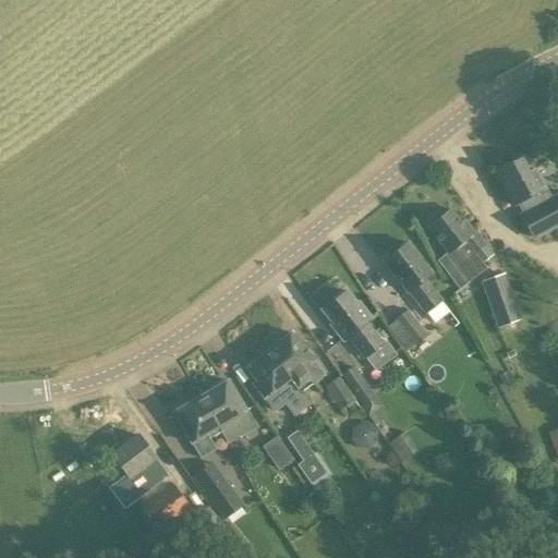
[(524,157),(496,172),(514,204),(517,203),(523,215),(521,216),(533,239),(557,225),(557,195),(550,201),(536,174),(534,176),(524,157)]
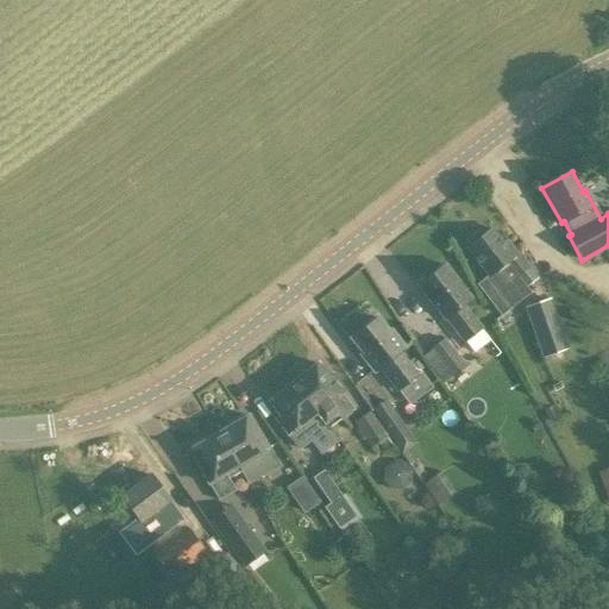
[(500,316),(531,293),(520,281),(527,275),(518,262),(521,258),(507,240),(502,244),(491,230),(483,236),(478,230),(465,240),(470,246),(466,249),(488,276),(476,286),(500,316)]
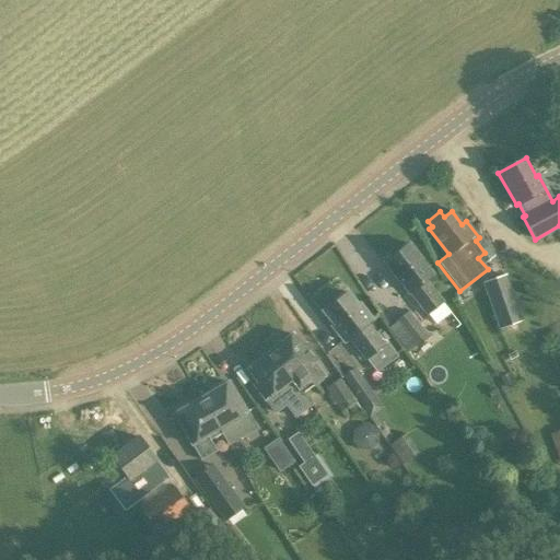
[(435,325),(451,314),(442,303),(442,302),(424,279),(432,273),(408,244),(384,264),(424,316),(427,314),(435,325)]
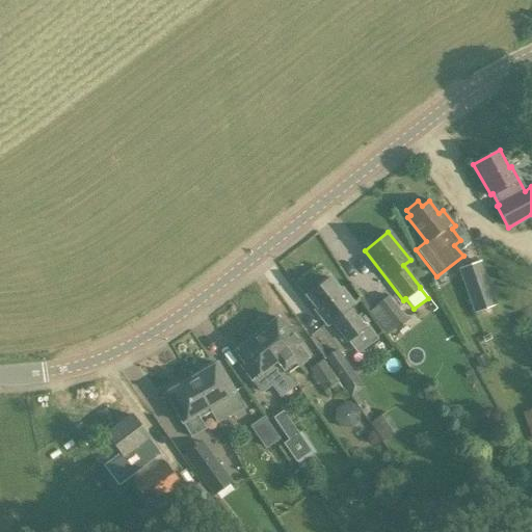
[(496,306),(481,263),(460,269),(476,312),(496,306)]
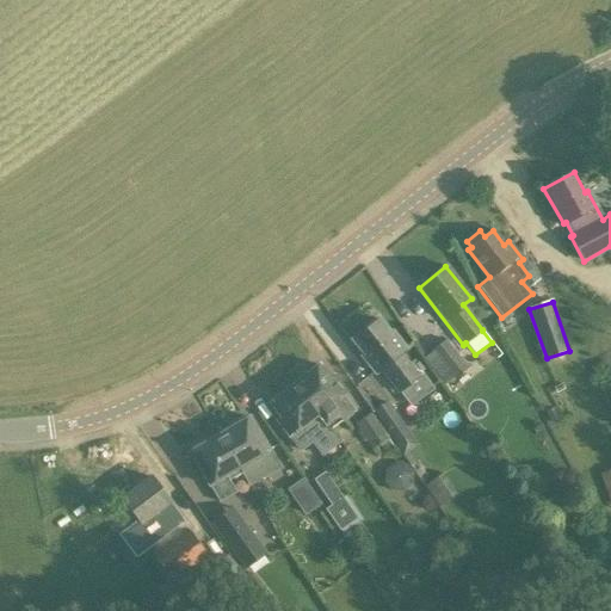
[(433,389),(421,374),(420,375),(401,352),(406,349),(392,332),(389,334),(377,319),(352,340),(364,355),(362,357),(376,374),(380,370),(411,407),(433,389)]
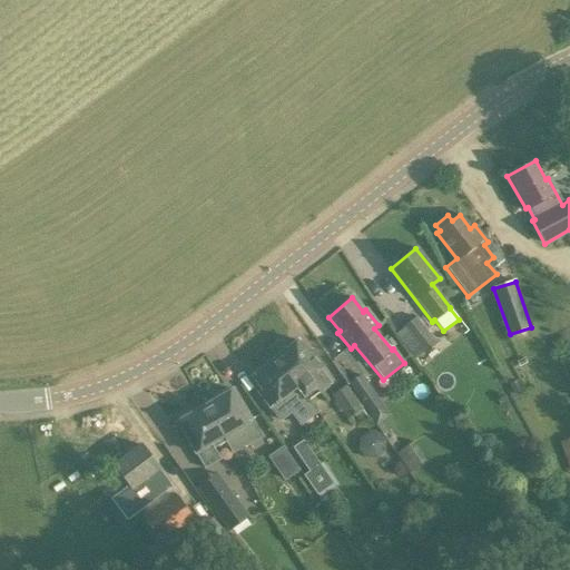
[(436,343),(415,316),(401,327),(423,353),(436,343)]
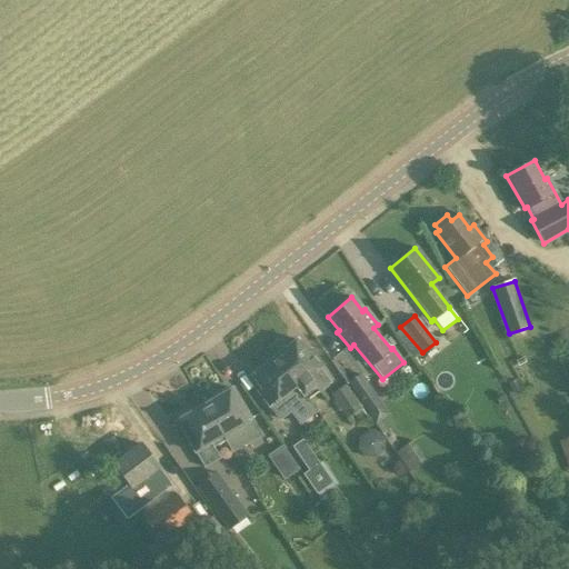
[(295,340),(273,357),(305,397),(309,402),(332,385),(319,367),(321,366),(309,350),(306,352),(295,340)]
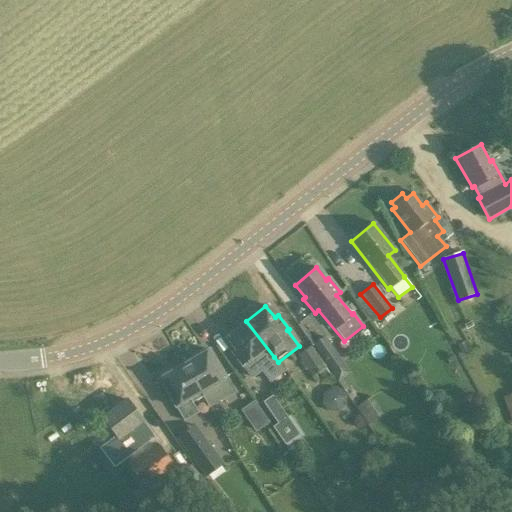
[(284,371),(274,357),(246,321),(225,336),(234,349),(231,351),(240,364),(241,363),(248,371),(251,376),(260,370),(268,382),(284,371)]
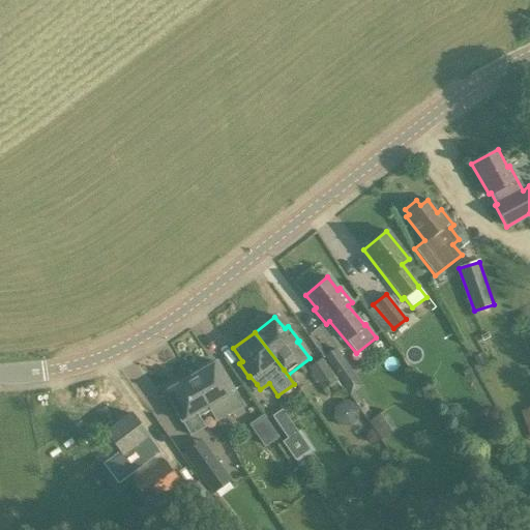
[(334,349),(323,357),(349,394),(361,385),(334,349)]
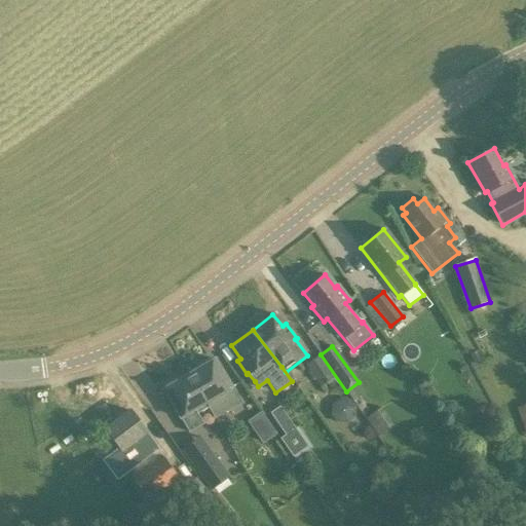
[(477,352),(470,355),(474,365),(481,361),(477,352)]
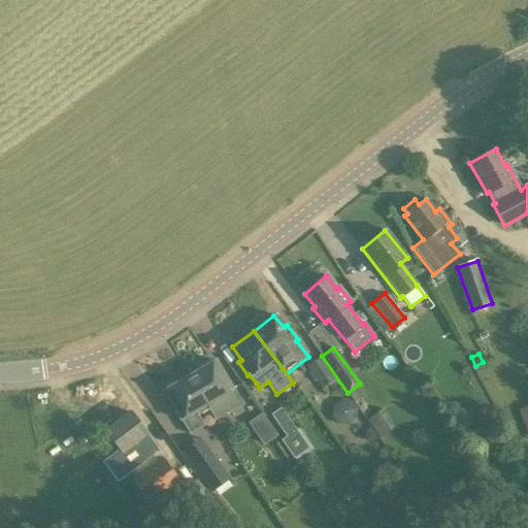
[(321,388),(335,378),(320,357),(305,367),(321,388)]
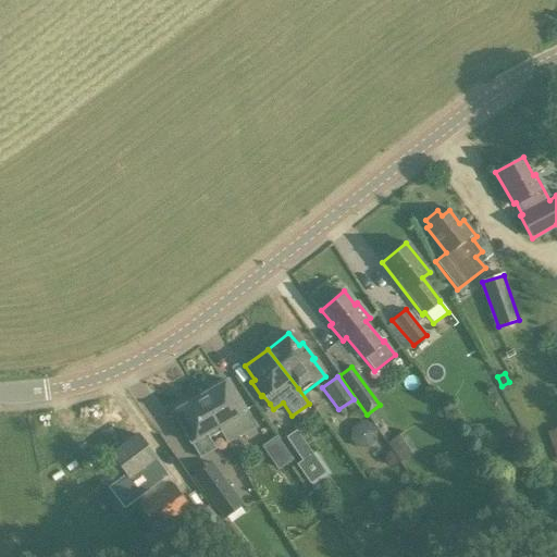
[(226,381),(199,396),(221,432),(227,444),(243,435),(243,433),(254,426),(226,381)]
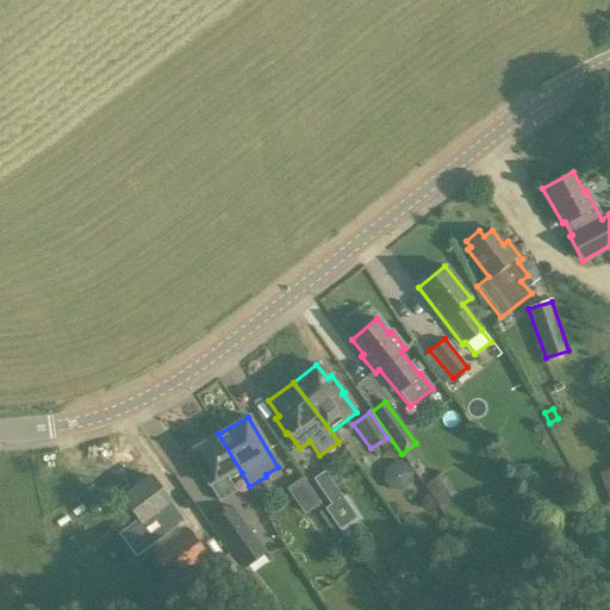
[(229,481),(241,474),(242,473),(218,434),(188,452),(218,503),(235,492),(229,481)]
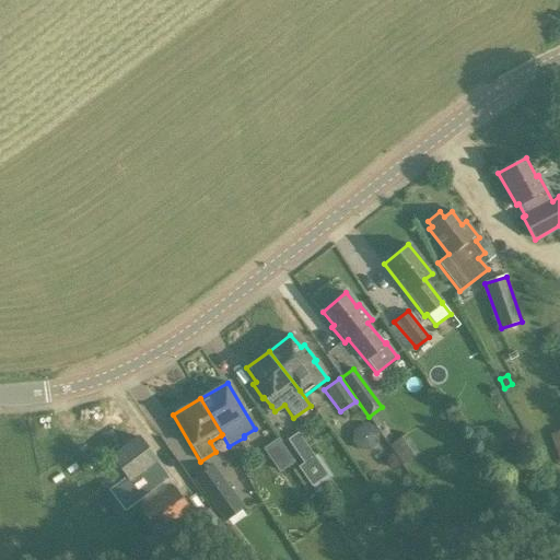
[(359,447),(369,450),(376,443),(378,433),(372,426),(362,424),(354,430),(353,440),(359,447)]
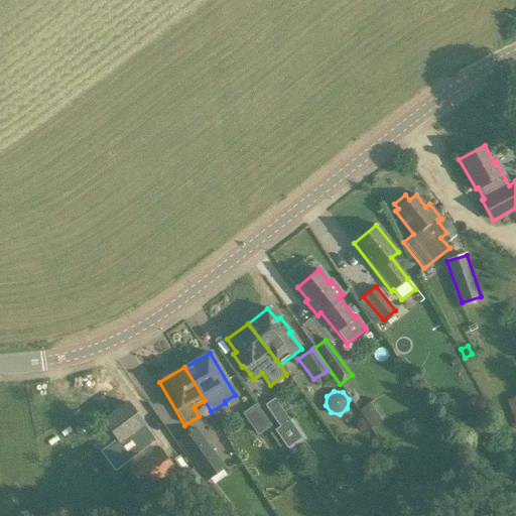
[(287,448),(301,438),(274,399),(265,406),(279,427),(275,431),(287,448)]
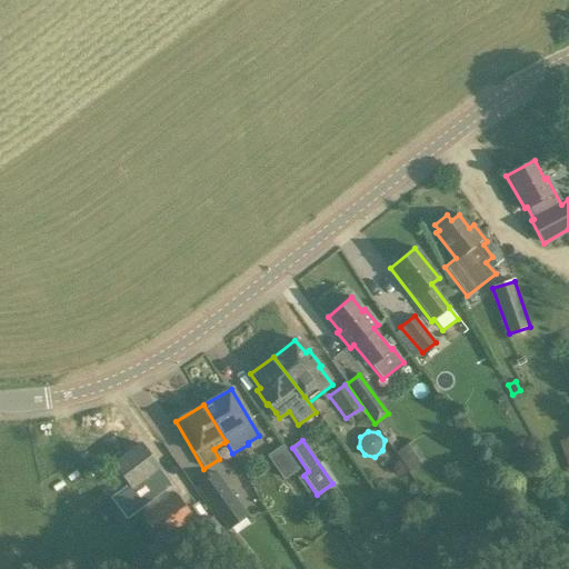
[(409,470),(423,460),(410,442),(397,451),(409,470)]
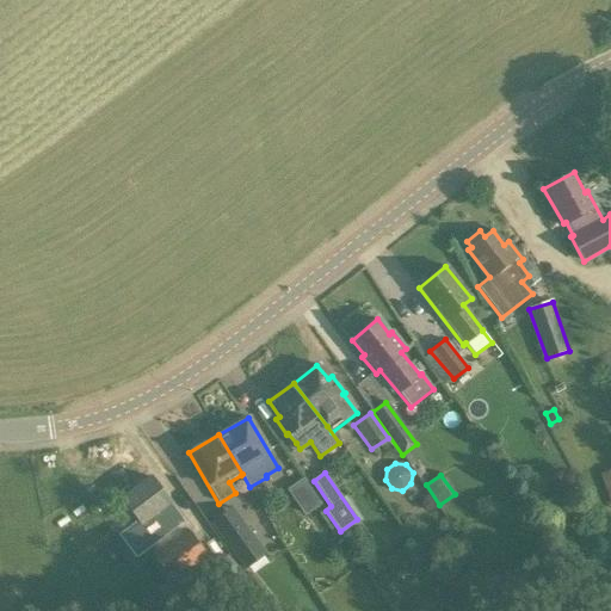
[(149,477),(123,499),(150,535),(178,514),(173,508),(149,477)]
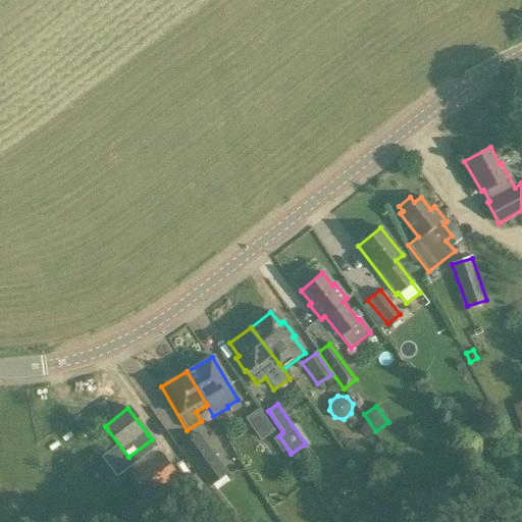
[(259,412),(248,420),(261,439),(273,431),(259,412)]
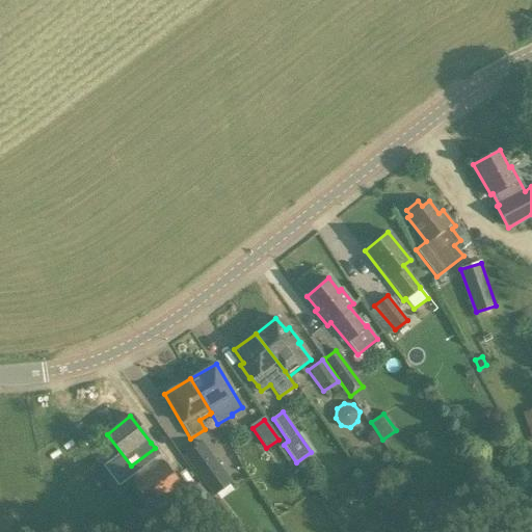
[(232,482),(203,442),(185,454),(214,495),(232,482)]
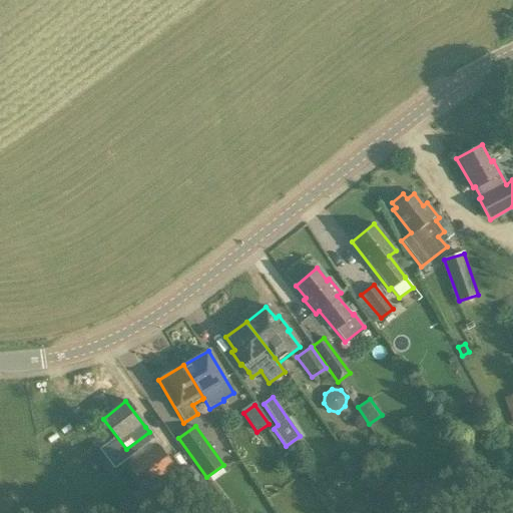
[(127,464),(140,487),(172,468),(159,446),(127,464)]
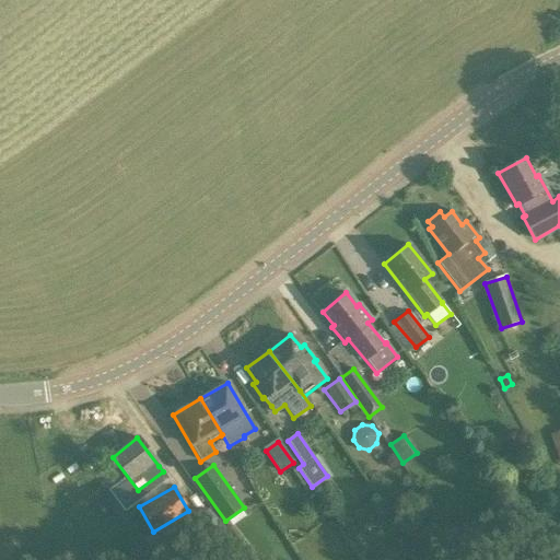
[(209,510),(197,520),(211,537),(223,527),(209,510)]
